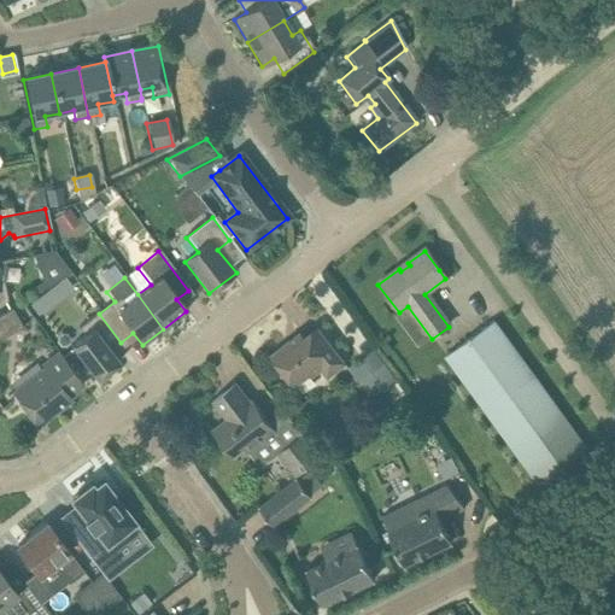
[(48,290),(35,302),(44,312),(57,300),(48,290)]
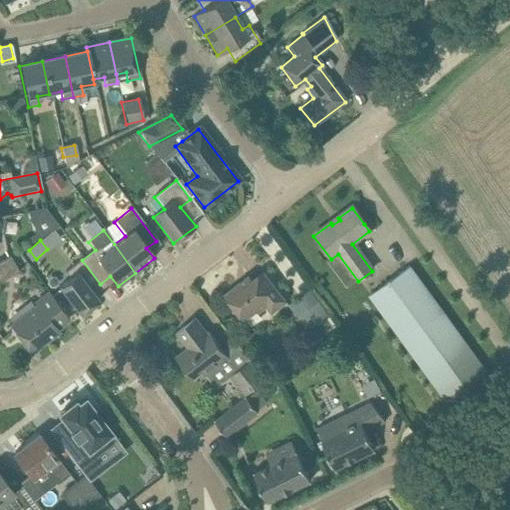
[(9,258),(0,262),(0,282),(17,273),(9,258)]
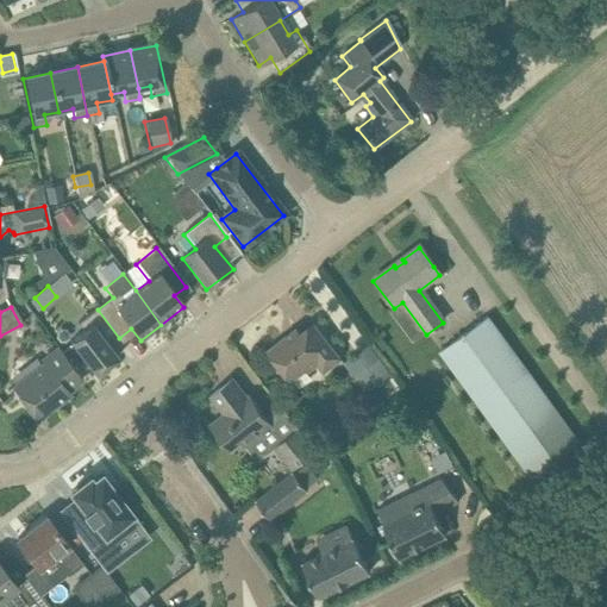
[(119,338),(98,310),(76,325),(82,333),(70,343),(95,375),(117,358),(107,346),(119,338)]
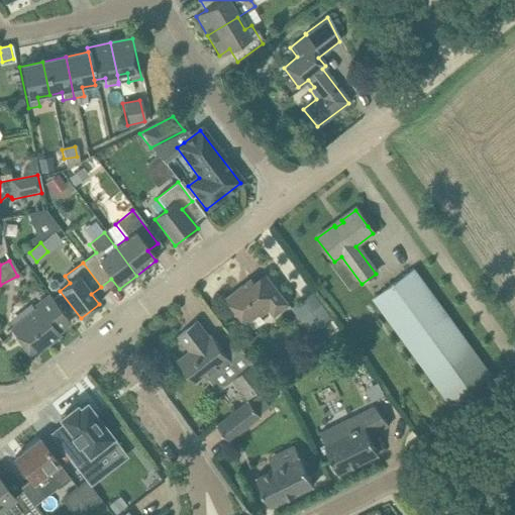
[(413,269),(411,271),(372,299),(450,408),(492,377),(413,269)]
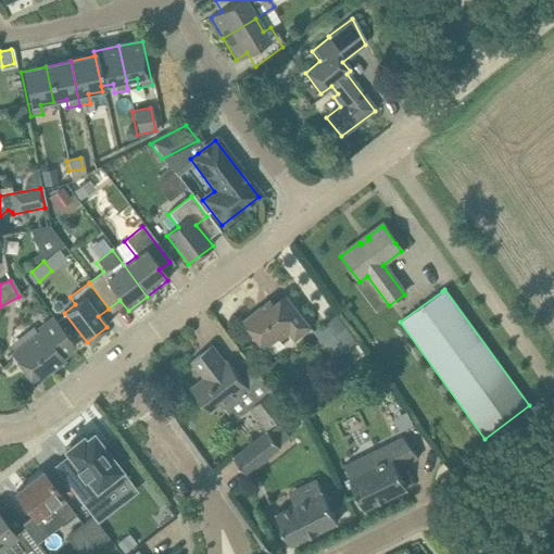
[(310,329),(285,298),(273,306),(269,301),(243,322),(264,349),(277,339),(279,341),(287,335),(292,342),(310,329)]
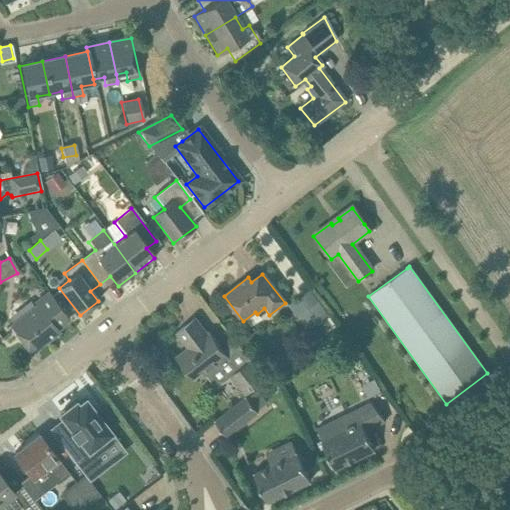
[(68,320),(56,304),(48,294),(38,301),(40,303),(10,326),(31,353),(58,332),(55,330),(68,320)]
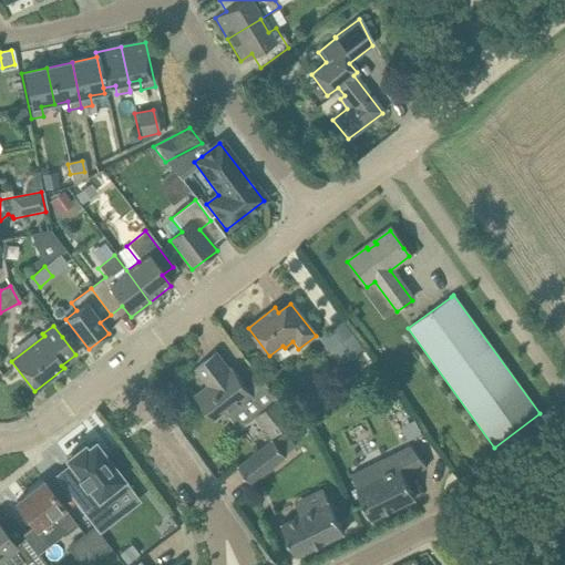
[(207,387),(194,398),(212,420),(223,411),(227,417),(252,397),(230,369),(228,371),(215,353),(194,370),(207,387)]
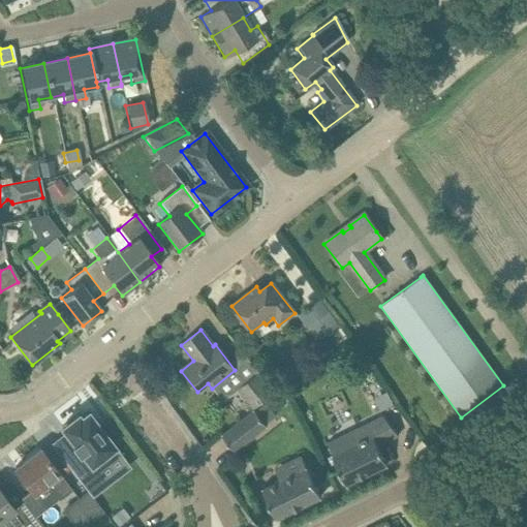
[(310,348),(318,360),(331,350),(322,339),(310,348)]
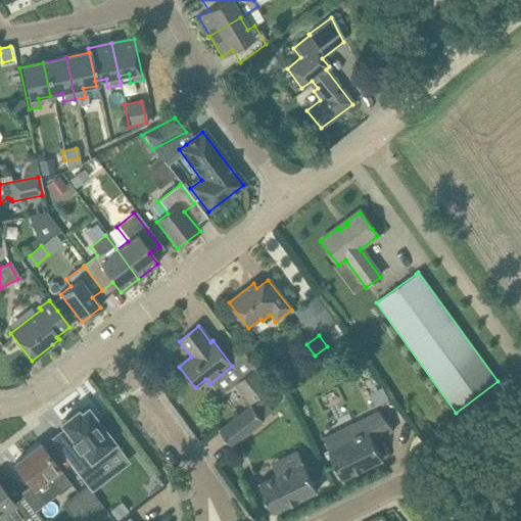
[(249,407),(271,389),(254,369),(233,386),(249,407)]
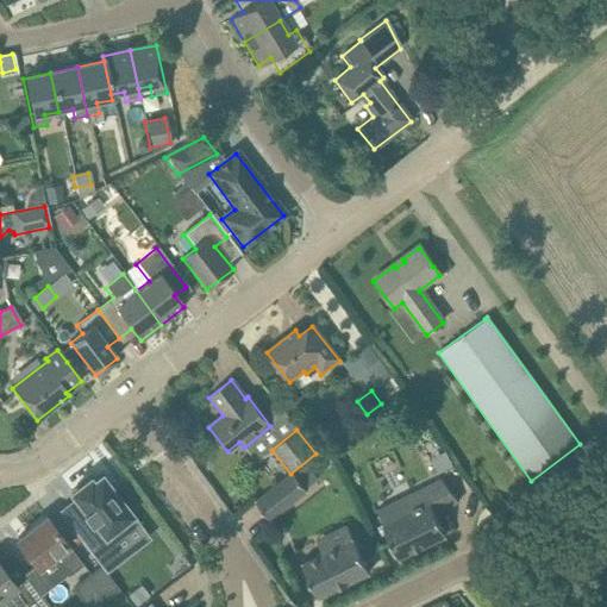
[(306,493),(293,475),(292,474),(254,504),(269,521),(306,493)]
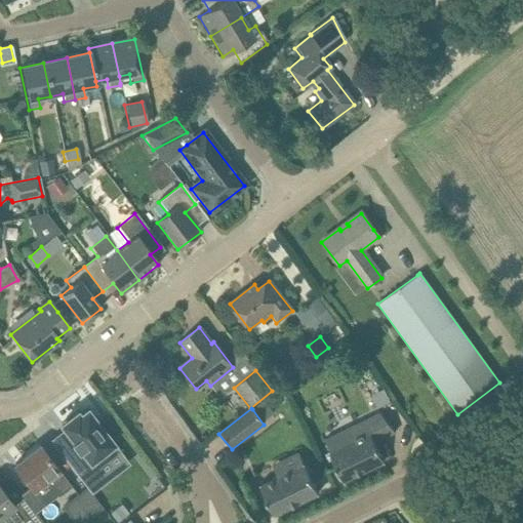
[(119,451),(88,410),(81,416),(78,413),(62,426),(74,442),(72,443),(79,452),(81,451),(82,452),(69,463),(68,461),(67,463),(92,495),(93,494),(92,493),(107,482),(96,469),(119,451)]
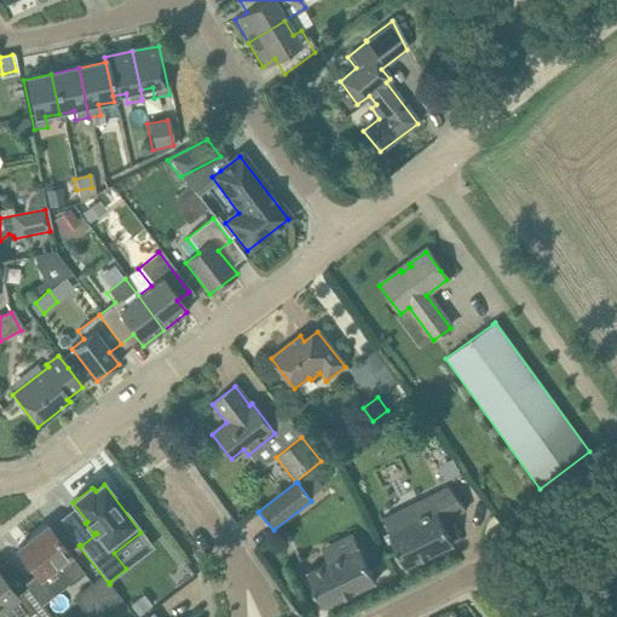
[(465,512),(450,492),(447,489),(381,522),(404,569),(453,546),(440,523),(465,512)]
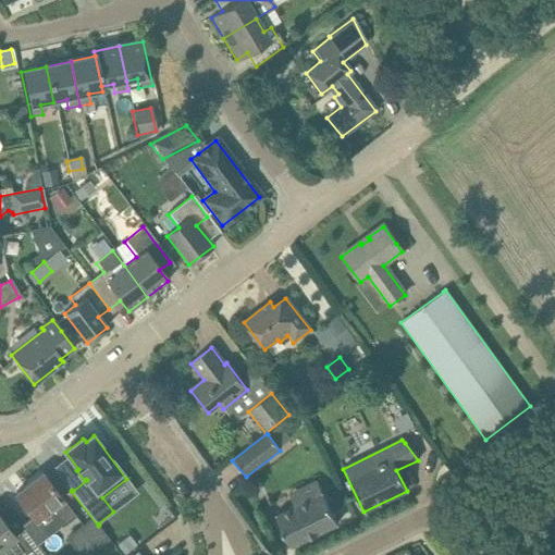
[(74,517),(53,491),(40,473),(14,494),(34,520),(48,510),(61,528),(74,517)]
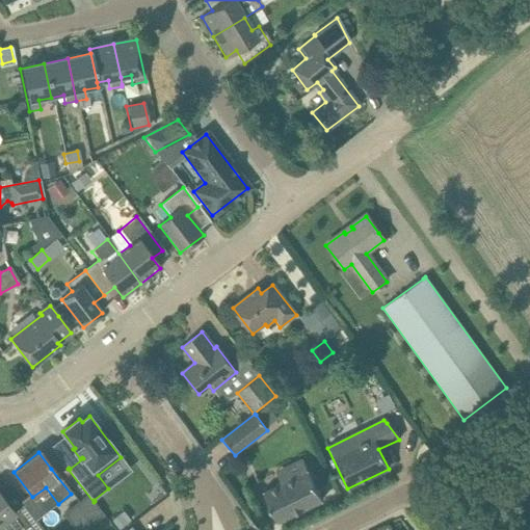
[(308,471),(262,493),(276,523),(321,501),(308,471)]
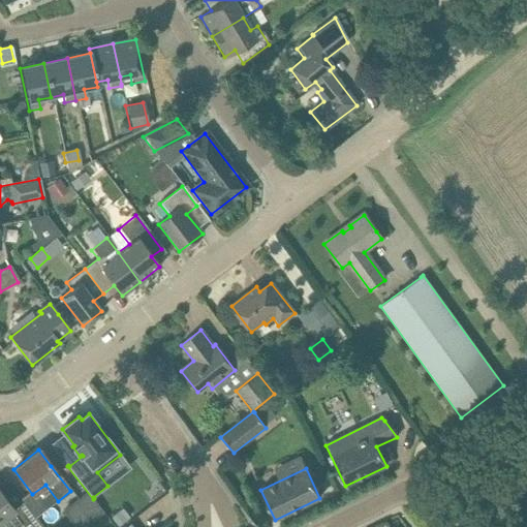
[(14,526),(20,523),(22,526),(39,526),(20,500),(9,506),(0,494),(0,526),(14,526)]
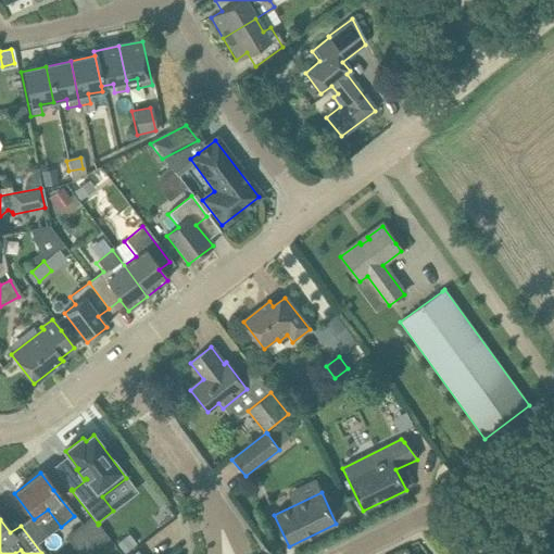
[(91,519),(65,539),(76,553),(88,553),(106,539),(91,519)]
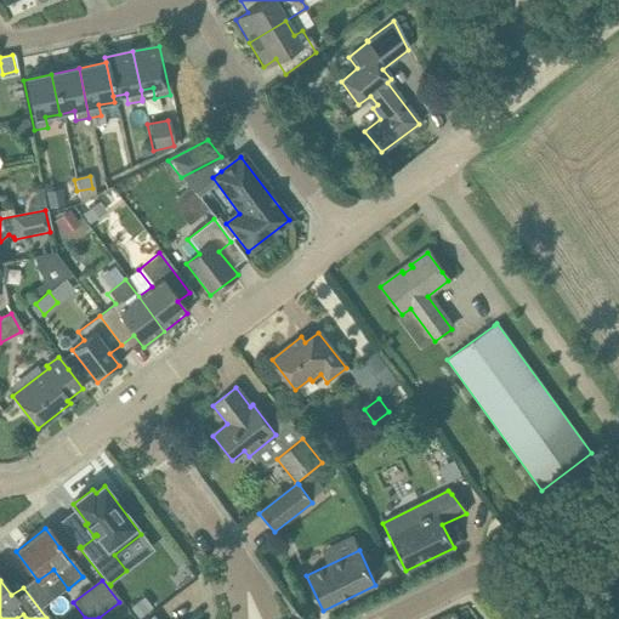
[(142,598),(129,608),(136,618),(138,618),(149,609),(142,598)]
